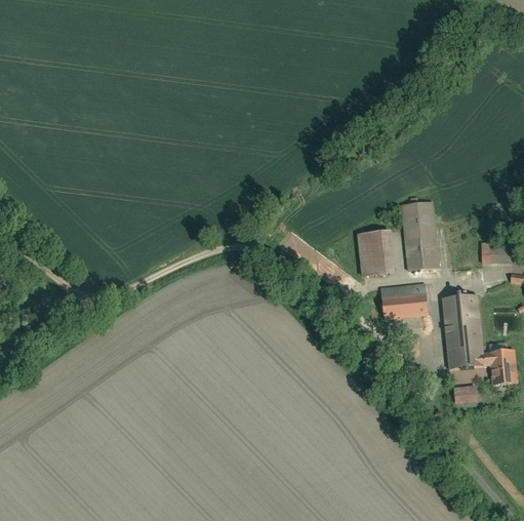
[(432,199),(401,203),(408,267),(439,264),(432,199)]
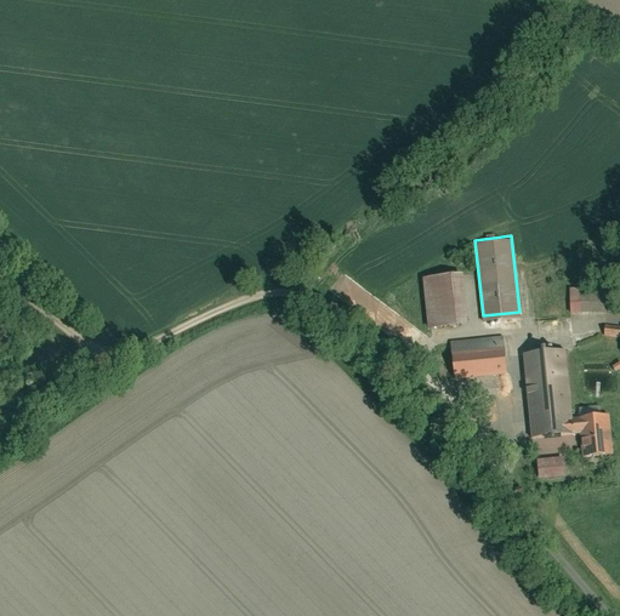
[(460,271),(424,274),(428,324),(465,320),(460,271)]
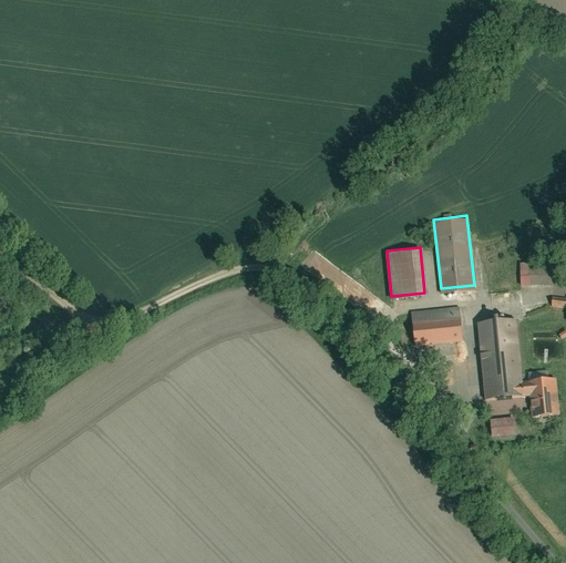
[(558,258),(521,259),(522,280),(559,279),(558,258)]
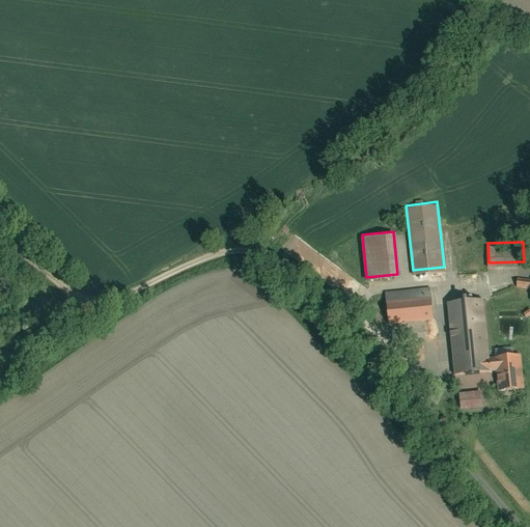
[(529,276),(518,275),(517,283),(529,284),(529,276)]
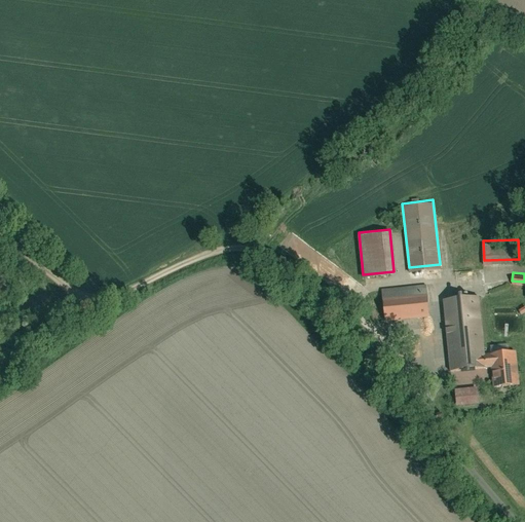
[(425,282),(381,287),(385,319),(428,313),(425,282)]
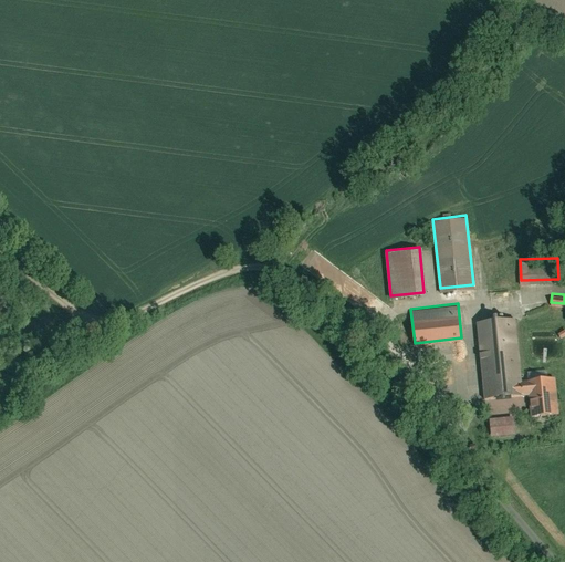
[(513,316),(475,321),(483,395),(522,391),(520,377),(513,316)]
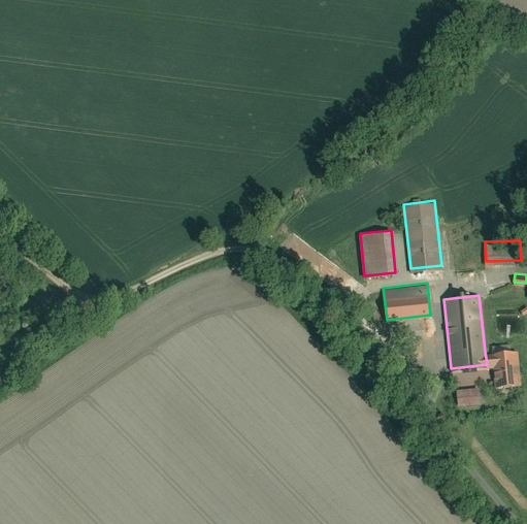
[(495,385),(520,382),(517,349),(492,352),(493,364),(495,385)]
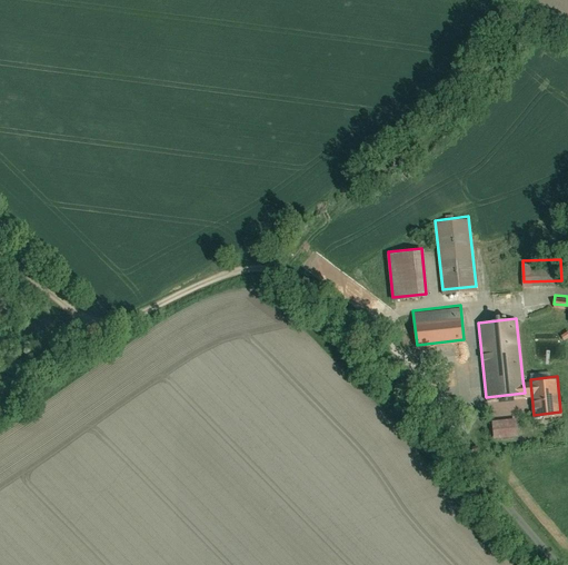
[(515,415),(490,417),(492,436),(516,434),(515,415)]
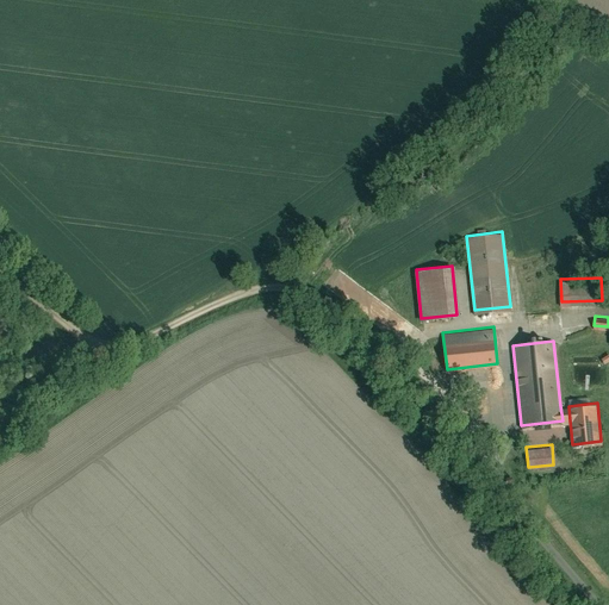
All buildings are outlined.
